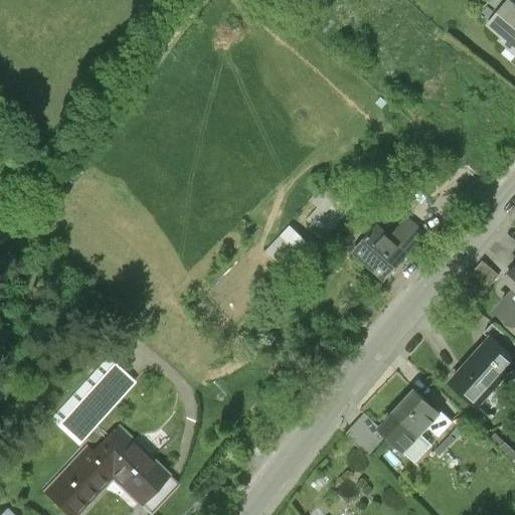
[(514,50),(514,0),(509,0),(487,27),(514,50)]
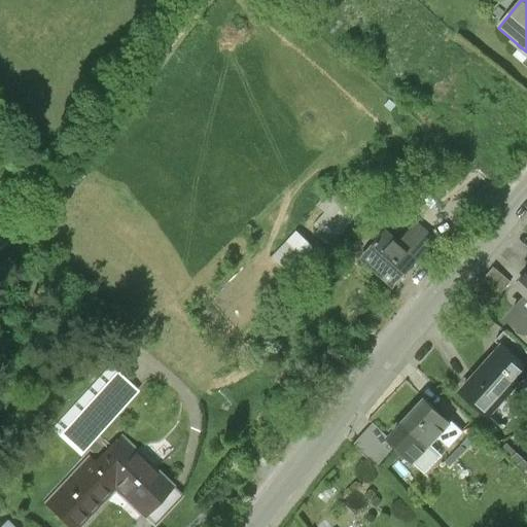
[(316,224),(336,241),(361,209),(334,187),(317,207),(325,213),(316,224)]
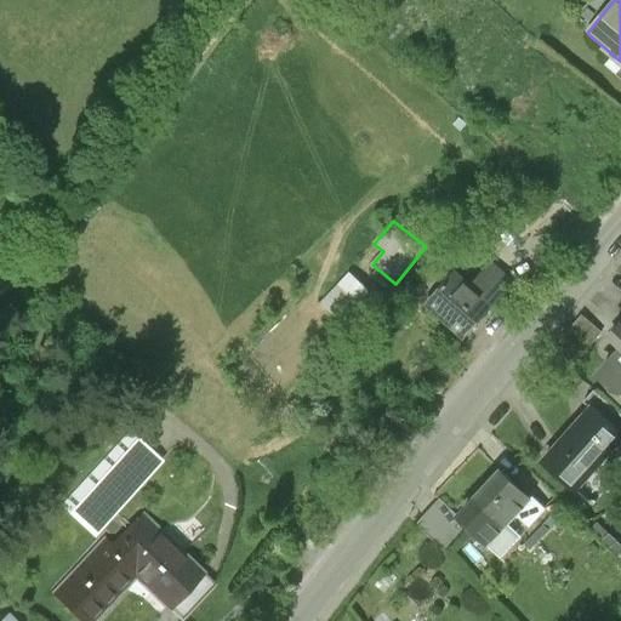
[(420,305),(461,340),(489,307),(448,272),(420,305)]
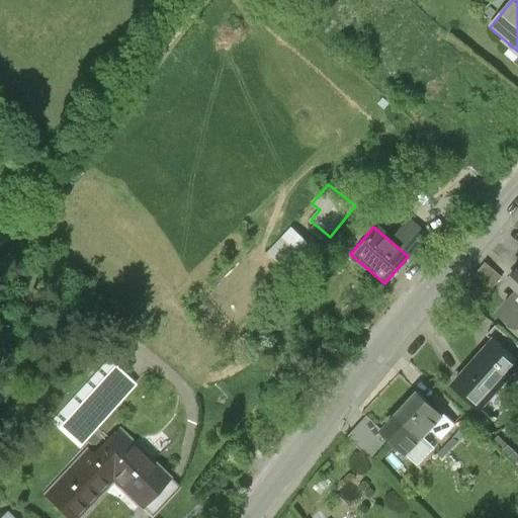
[(297,253),(281,238),(269,251),(285,266),(297,253)]
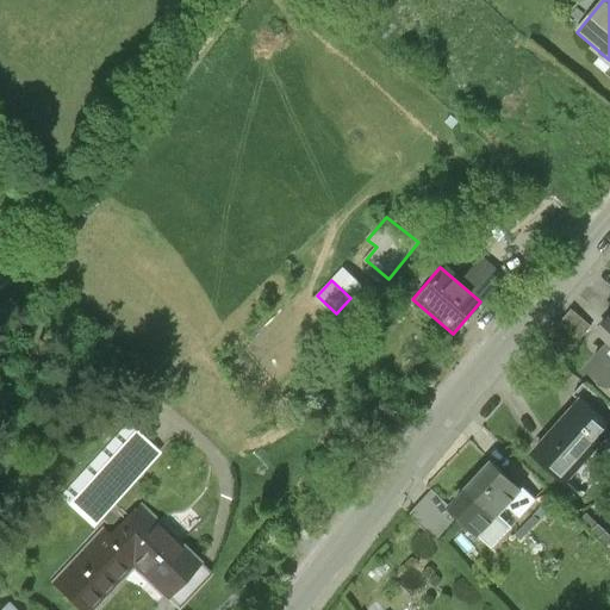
[(609,316),(598,329),(609,340),(585,365),(609,387),(609,316)]
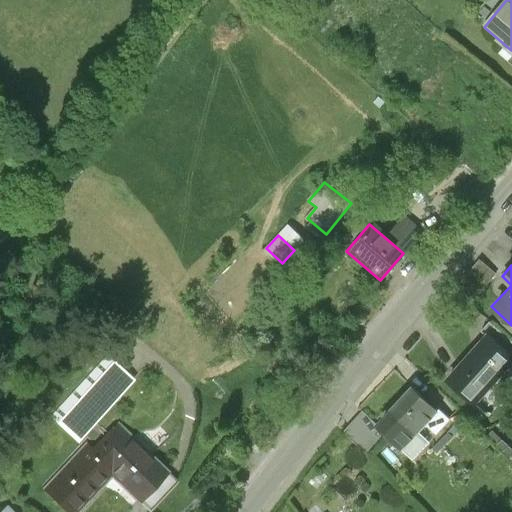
[(486,334),(448,379),(470,398),(490,375),(493,377),(511,355),(486,334)]
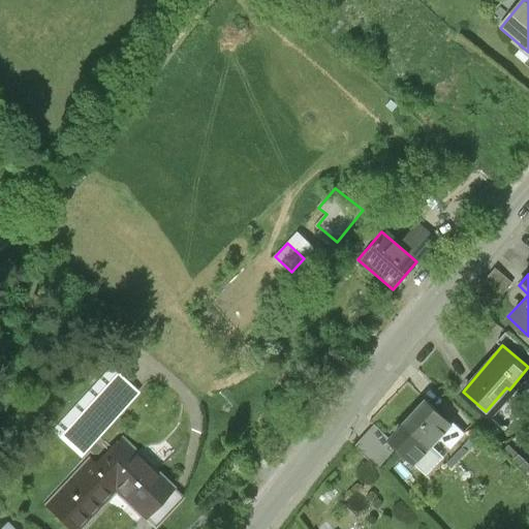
[(59,435),(81,456),(138,396),(117,375),(59,435)]
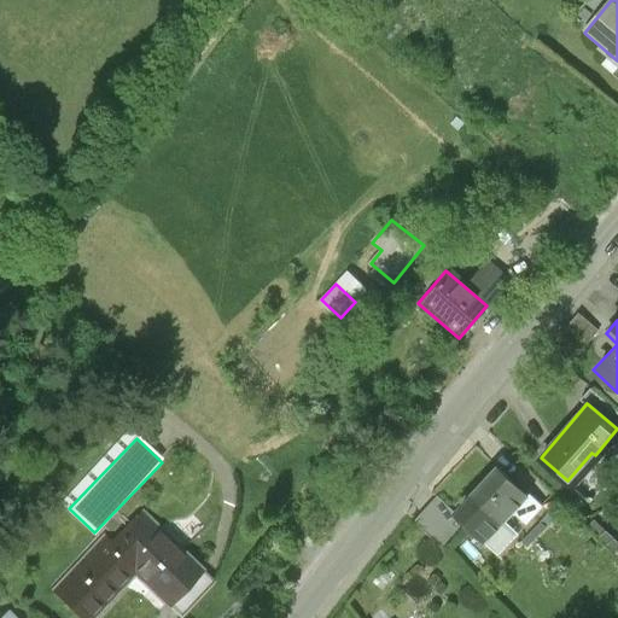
[(526,496),(497,470),(455,516),(466,525),(484,542),(512,513),(525,525),(541,507),(528,495),(526,496)]
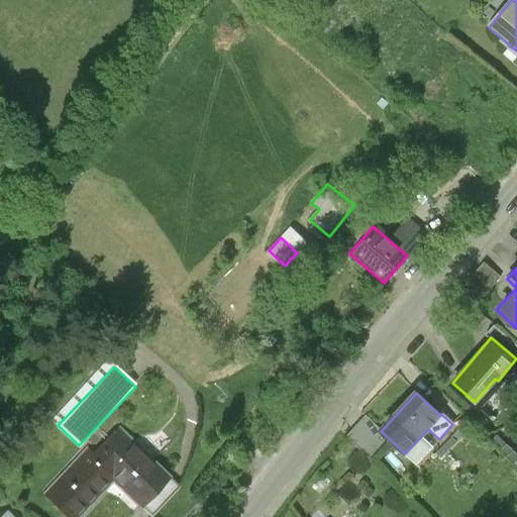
[(381,431),(365,417),(346,436),(371,459),(390,439),(381,431)]
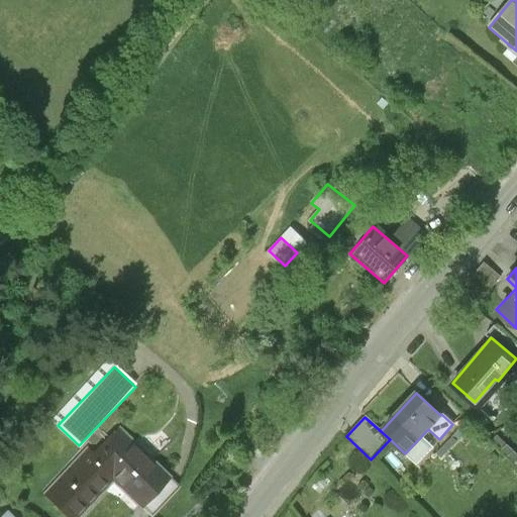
[(167,475),(117,427),(93,453),(87,448),(44,493),(69,516),(74,516),(100,490),(88,478),(99,467),(138,505),(167,475)]
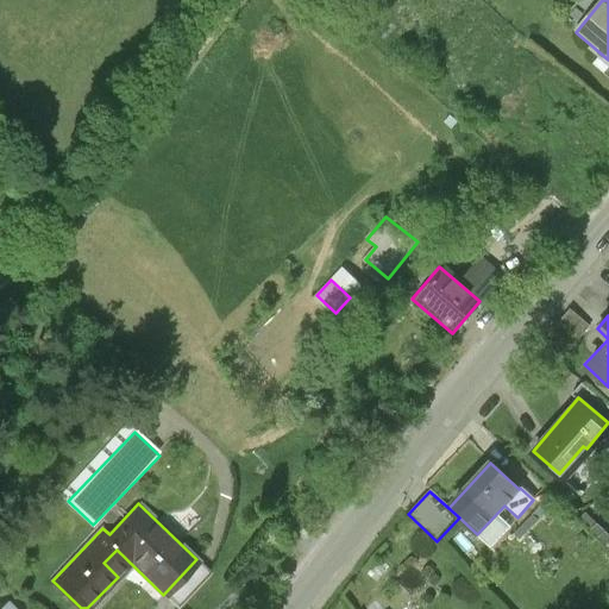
[(196,559),(163,595),(175,606),(208,570),(196,559)]
